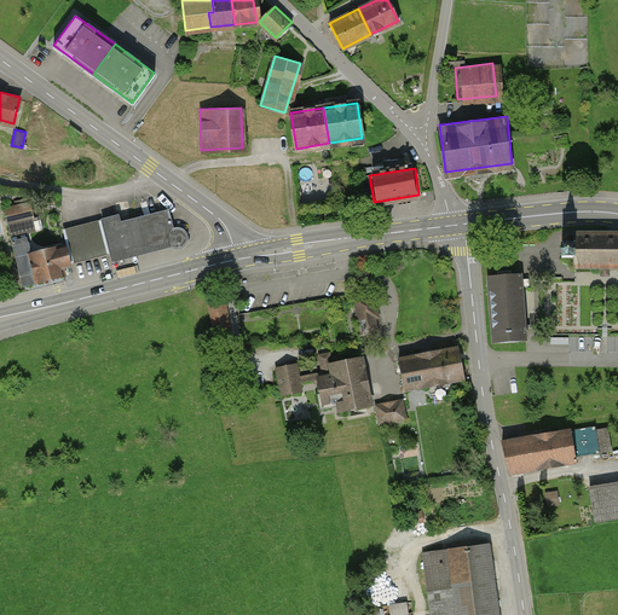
[(5,207),(10,232),(24,230),(22,218),(33,216),(29,202),(5,207)]
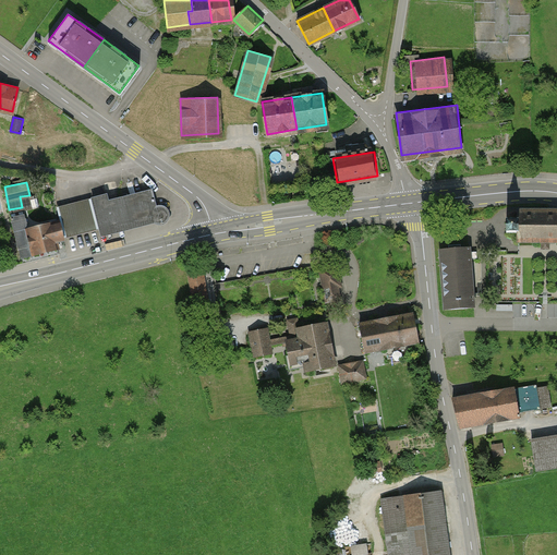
[(106,192),(92,196),(99,227),(157,212),(150,188),(107,198),(106,192)]
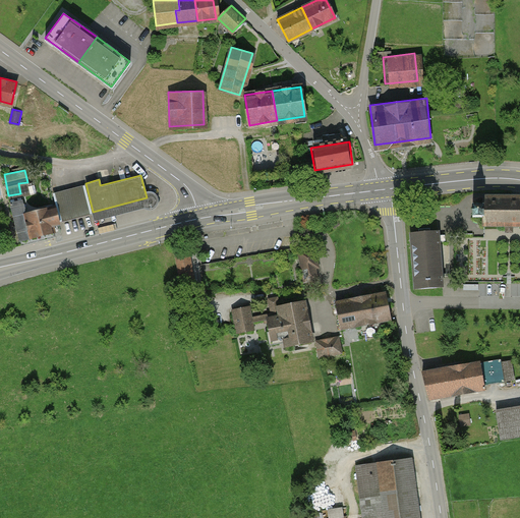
[(92,212),(83,183),(52,191),(60,220),(92,212)]
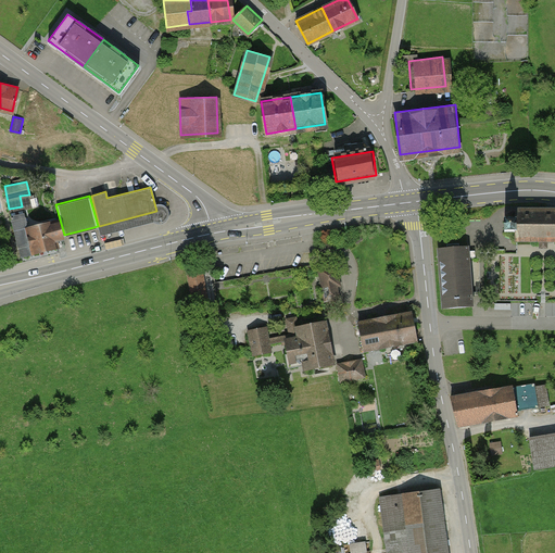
[(546,238),(554,237),(554,208),(515,208),(515,216),(515,229),(515,238),(539,238),(539,241),(546,241),(546,238)]
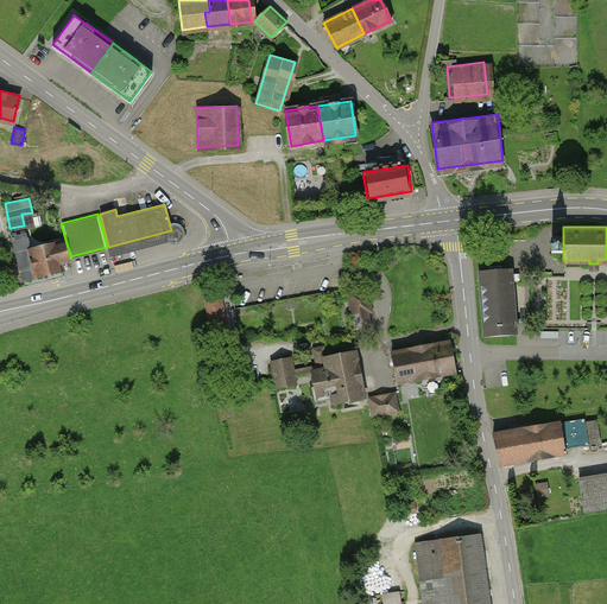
[(12,235),(23,278),(63,268),(62,261),(69,259),(64,239),(30,247),(25,231),(12,235)]
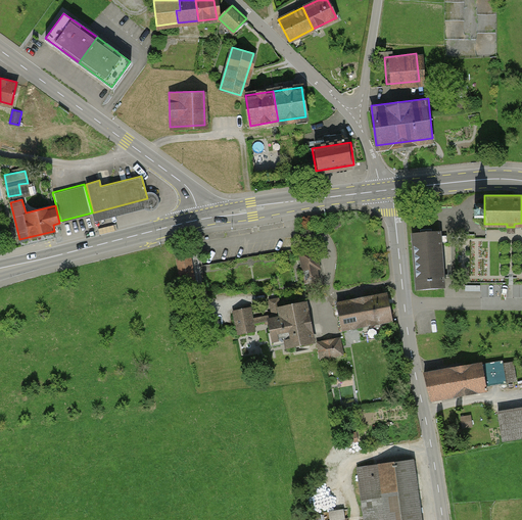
[(484,203),(474,203),(474,216),(484,216),(484,203)]
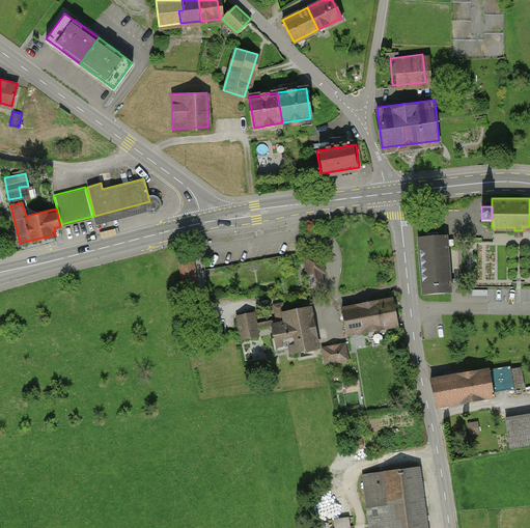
[(422,295),(452,293),(447,235),(418,239),(422,295)]
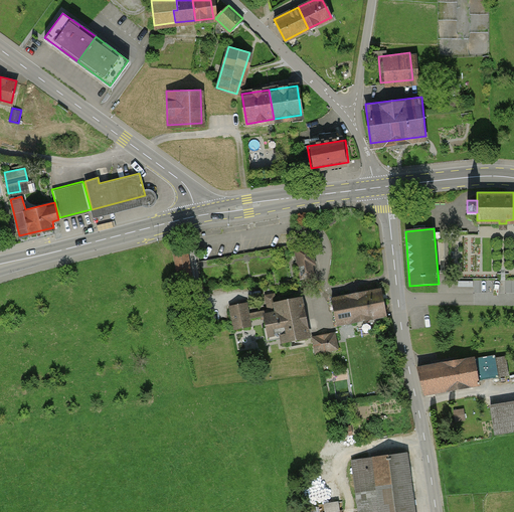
[(314,261),(310,244),(295,247),(301,276),(313,274),(310,262),(314,261)]
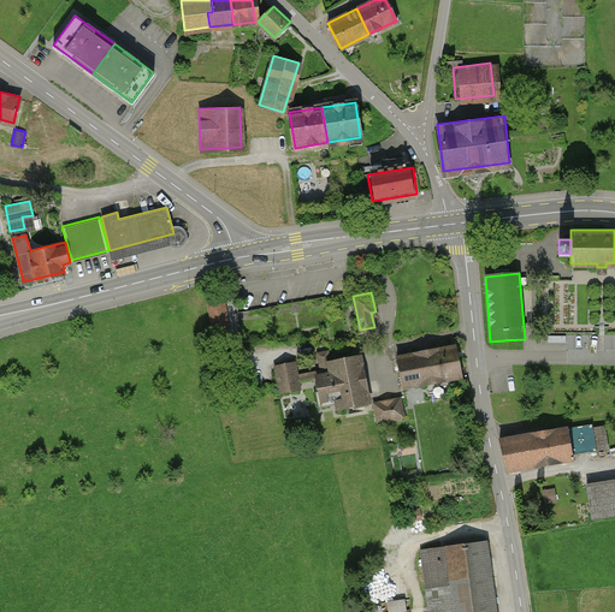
[(228,327),(222,293),(207,296),(212,322),(218,322),(218,328),(228,327)]
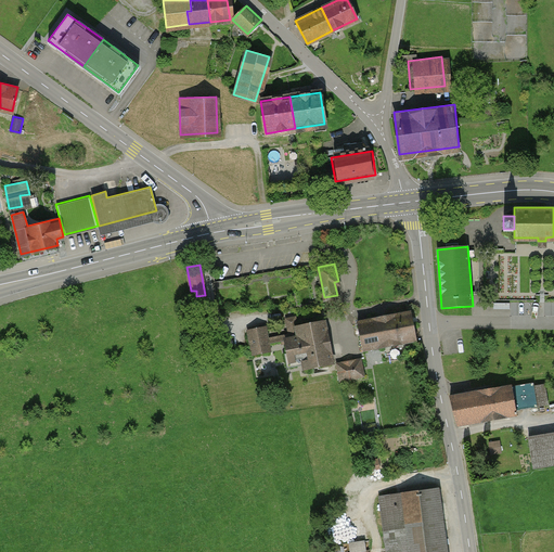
[(410,309),(358,320),(363,348),(415,337),(410,309)]
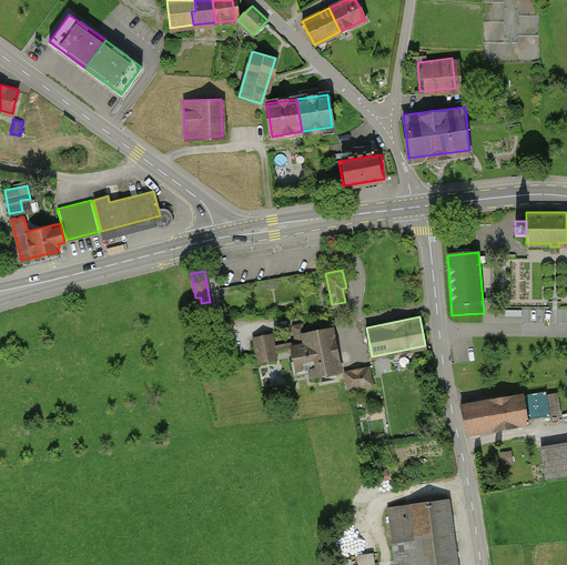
[(340,370),(332,326),(303,332),(305,343),(291,345),(295,367),(310,364),(312,375),(340,370)]
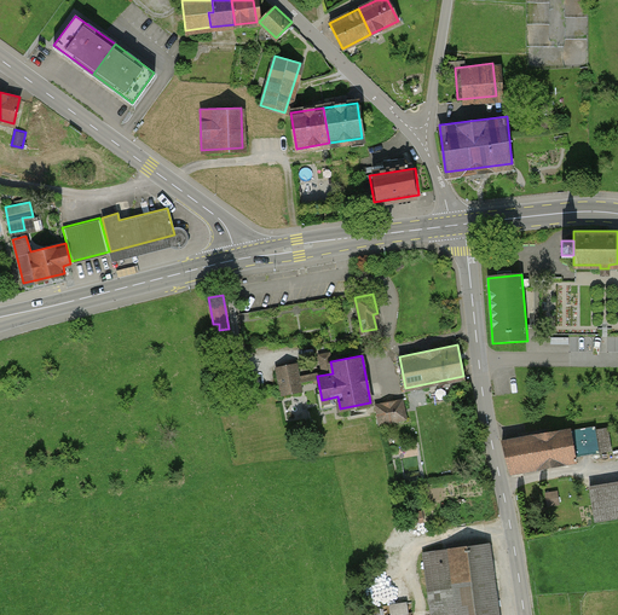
[(295,361),(276,366),(281,393),(300,388),(295,361)]
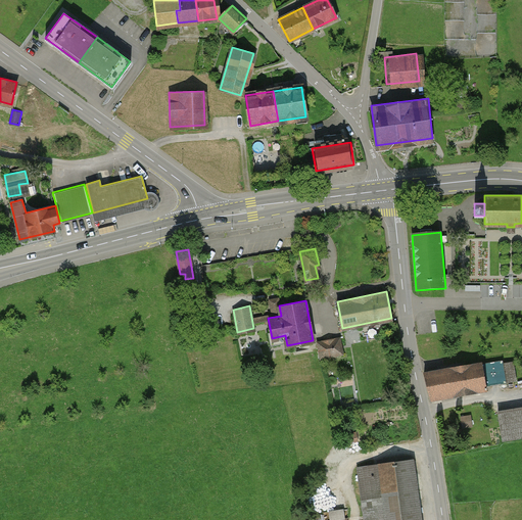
[(339,336),(317,340),(320,356),(342,351),(339,336)]
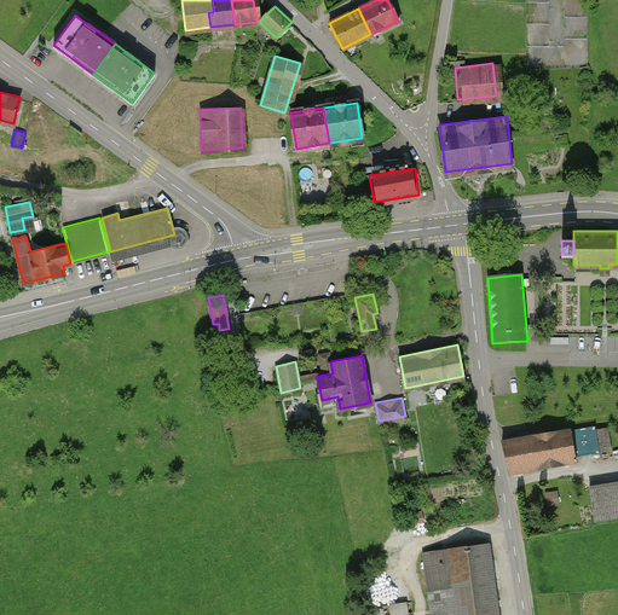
[(594,425),(501,440),(509,470),(575,459),(573,454),(598,450),(594,425)]
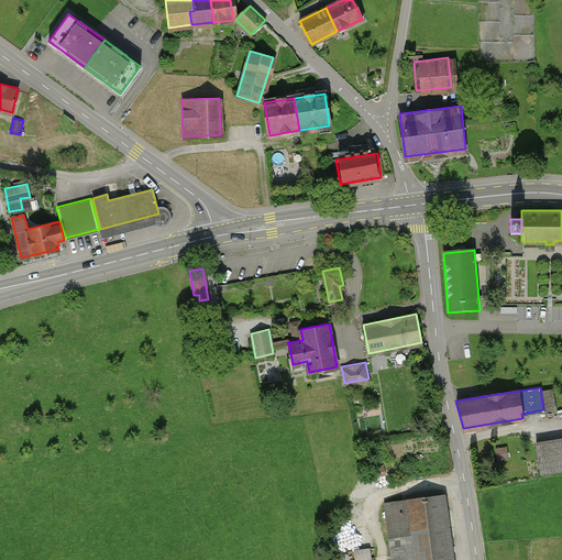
[(561,439),(536,445),(540,472),(561,468),(561,439)]
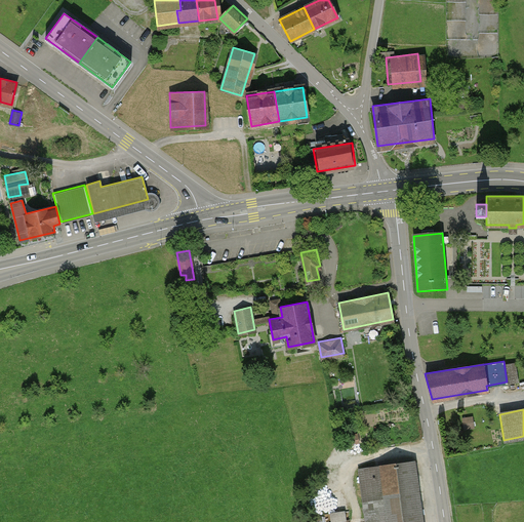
[(420,521),(412,462),(360,469),(367,521),(420,521)]
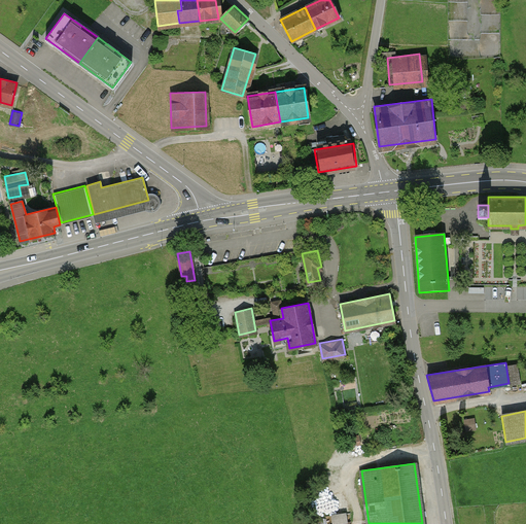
[(347,509),(332,511),(335,521),(349,519),(347,509)]
